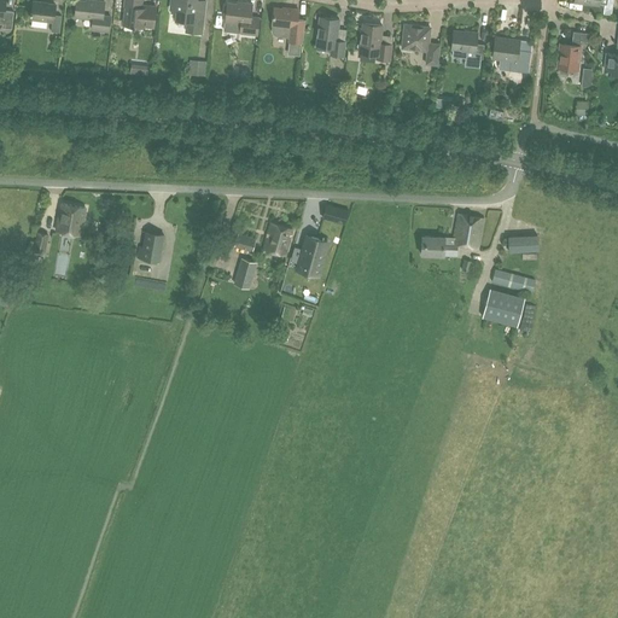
[(0,0),(0,22),(3,23),(3,27),(11,28),(13,11),(4,10),(5,0),(0,0)]
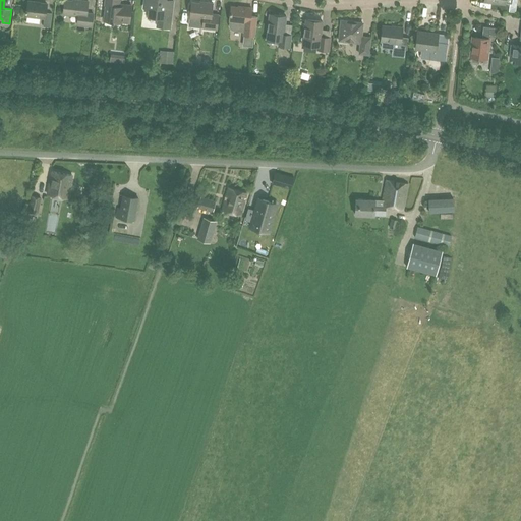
[(104,21),(122,23),(122,19),(130,20),(132,6),(119,5),(119,0),(106,0),(105,6),(104,21)]
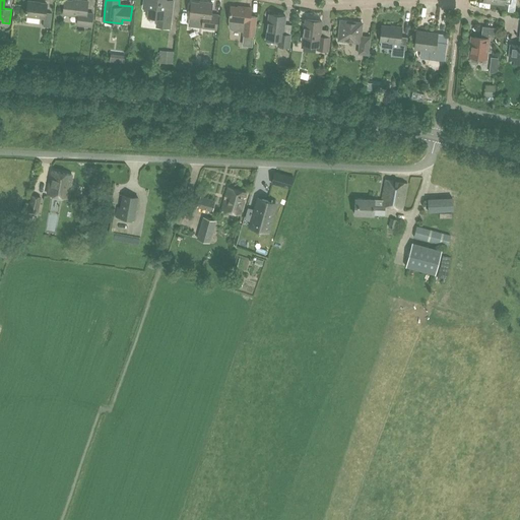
[(144,0),(144,4),(149,4),(148,17),(157,18),(156,26),(170,28),(172,11),(173,1),(166,0),(144,0)]
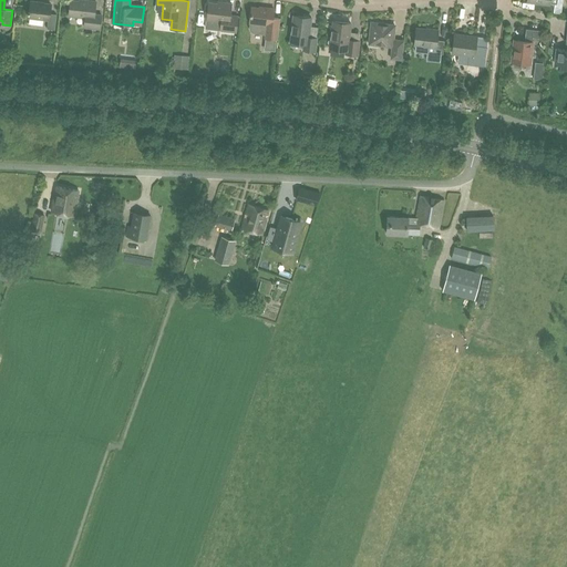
[(549,0),(526,0),(538,2),(537,10),(553,11),(554,3),(549,3),(549,0)]
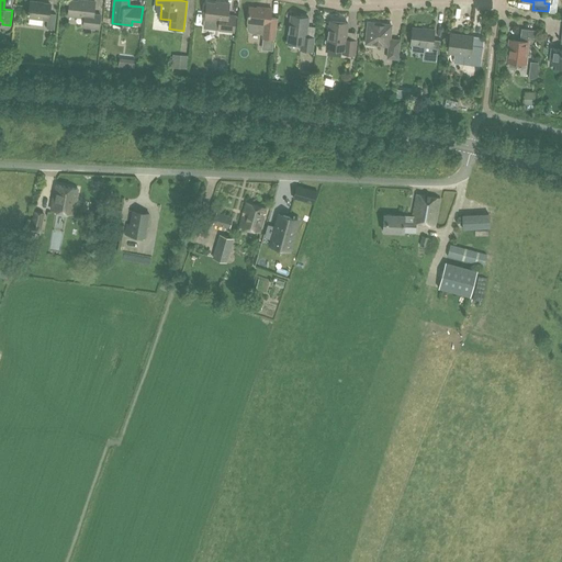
[(46,29),(54,30),(56,14),(49,13),(51,4),(30,1),(27,18),(47,20),(46,29)]
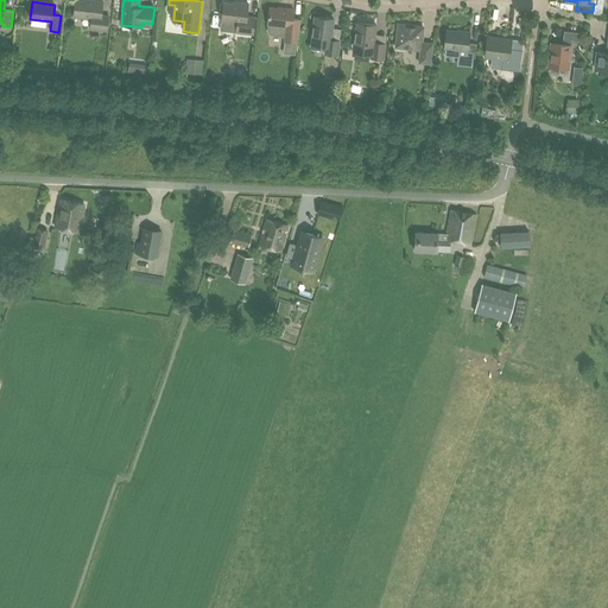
[(90,30),(108,32),(109,17),(102,17),(103,2),(90,1),(90,2),(76,1),(74,18),(92,20),(90,30)]
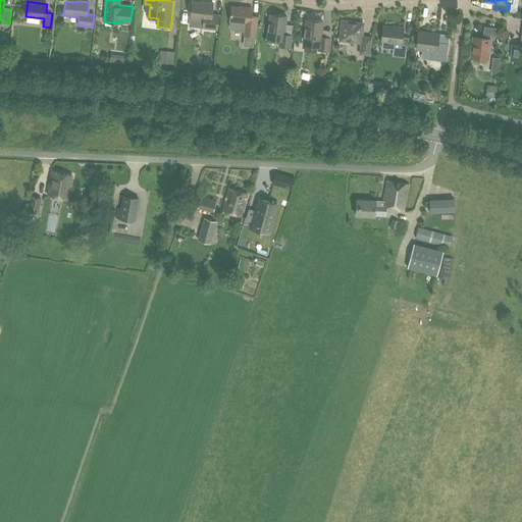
[(192,2),(190,18),(191,18),(191,22),(197,23),(197,19),(203,20),(202,28),(217,29),(218,14),(211,13),(213,3),(205,2),(205,3),(192,2)]
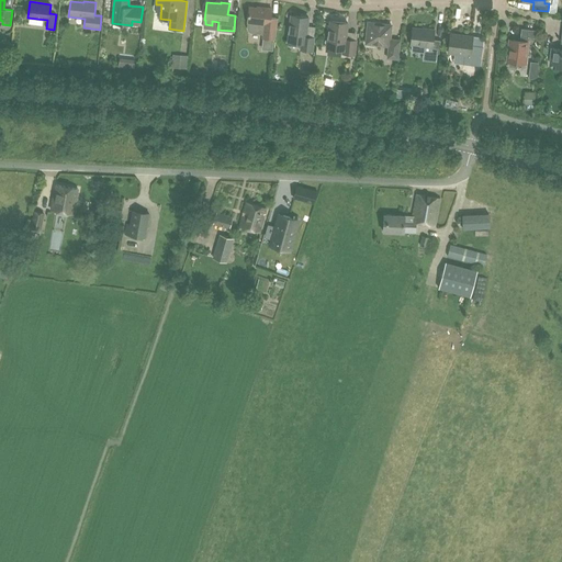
[(247,22),(247,26),(247,29),(247,30),(248,31),(249,32),(251,33),(263,34),(261,49),(273,51),(277,18),(270,17),(271,8),(262,8),(262,9),(249,8),(247,22)]
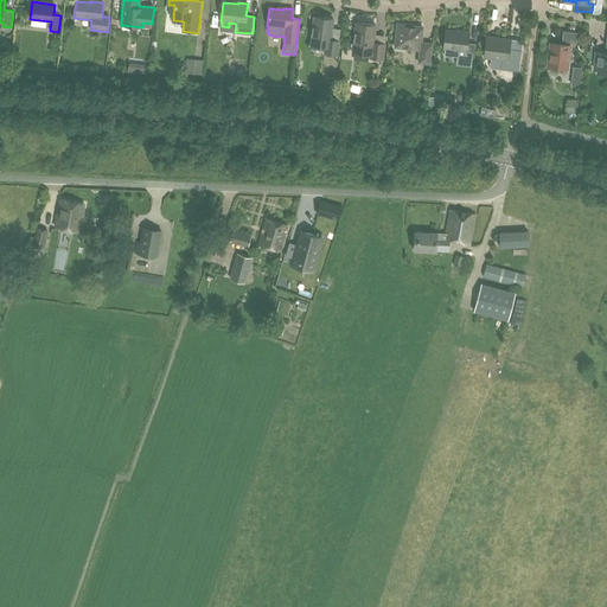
[(311,44),(325,46),(324,53),(337,55),(338,40),(331,39),(333,18),(313,16),(311,44)]
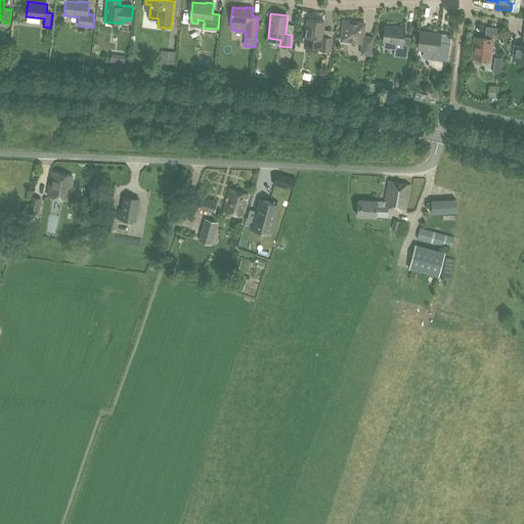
[(307,19),(304,44),(306,44),(305,51),(318,52),(318,50),(331,51),(332,38),(322,37),(323,22),(307,19)]
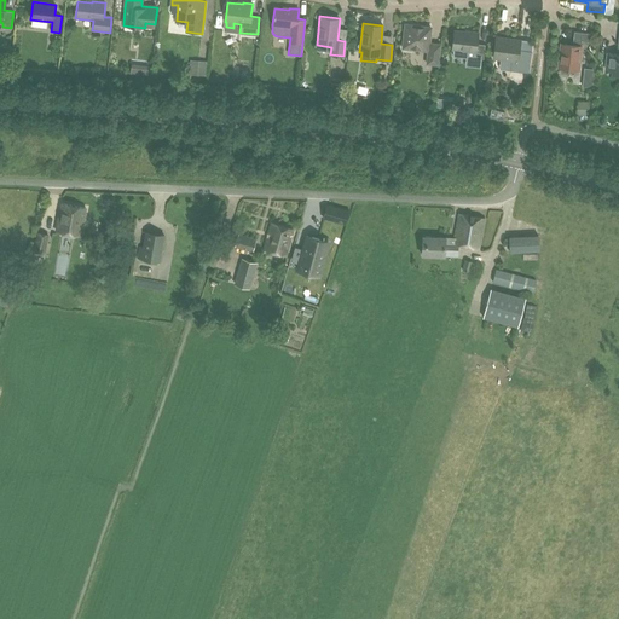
[(403,48),(428,52),(427,64),(438,65),(440,45),(429,44),(431,29),(418,28),(418,25),(405,24),(403,48)]
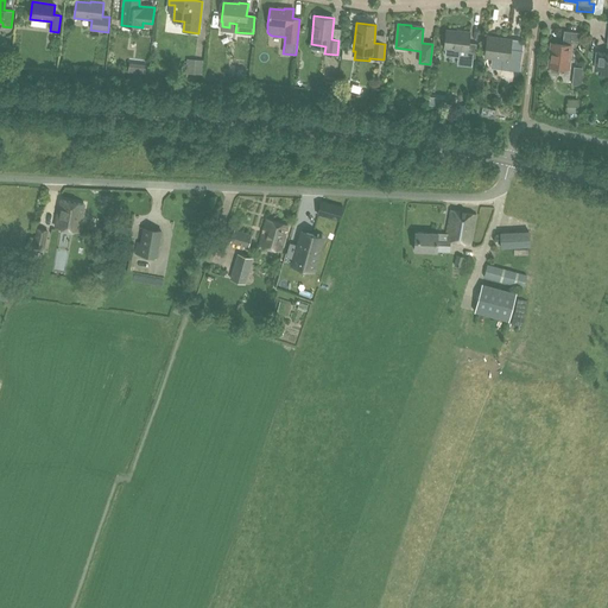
[(445,31),(443,49),(458,51),(458,52),(467,54),(466,58),(475,59),(476,44),(468,44),(469,32),(461,32),(445,31)]
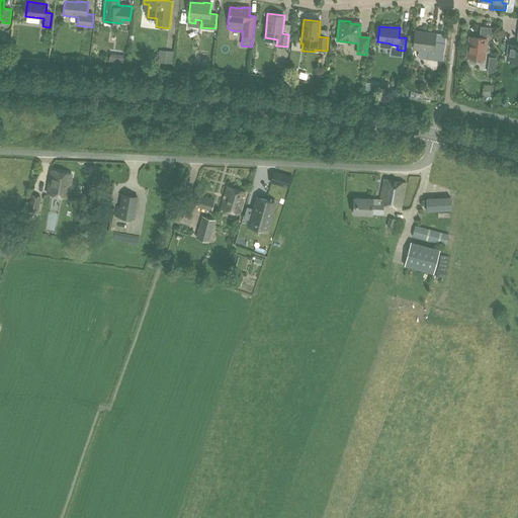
[(477,59),(485,59),(488,34),(493,34),(494,27),(481,26),(480,37),(469,36),(467,57),(468,57),(469,59),(475,59),(477,59)]
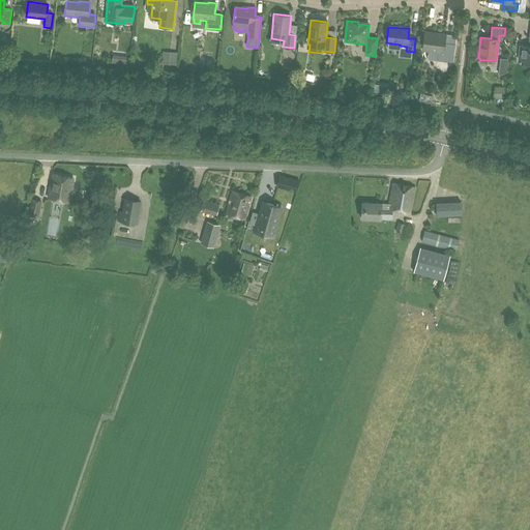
[(529,31),(528,46),(520,45),(518,59),(524,60),(523,62),(529,62),(529,31)]
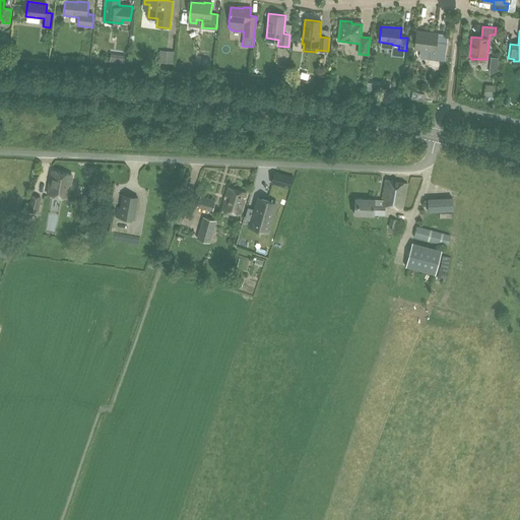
[(416,31),(415,43),(420,51),(424,49),(430,50),(430,54),(440,56),(442,43),(436,42),(436,37),(430,36),(431,34),(416,31)]
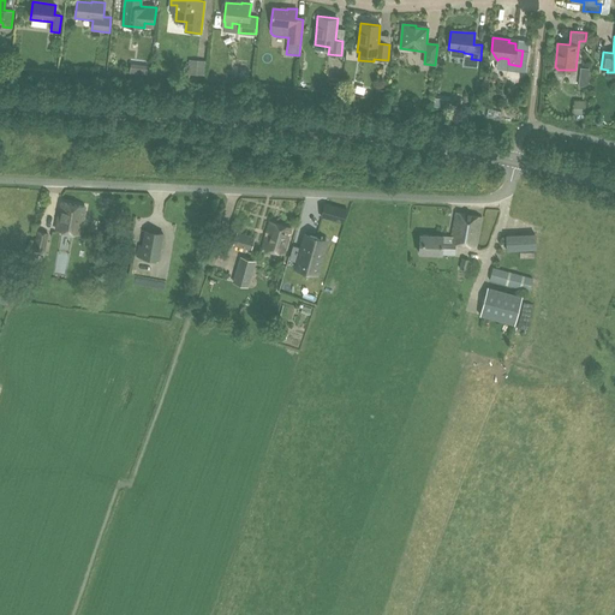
[(204,75),(206,60),(189,59),(187,73),(204,75)]
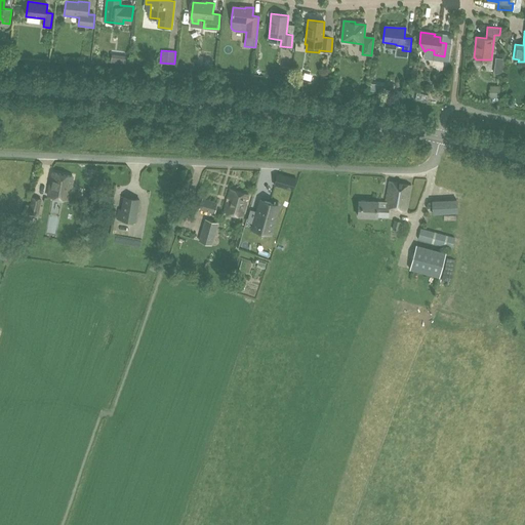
[(499,97),(499,86),(490,85),(490,97),(499,97)]
